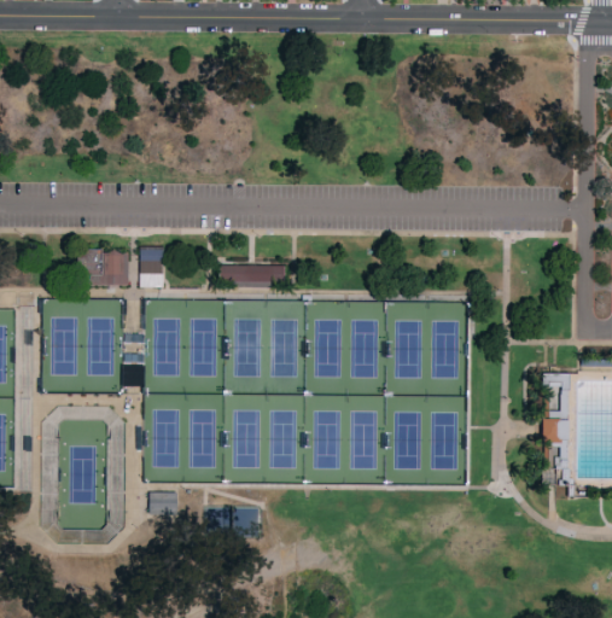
[(165,245),(167,272),(143,273),(141,245),(165,245)]
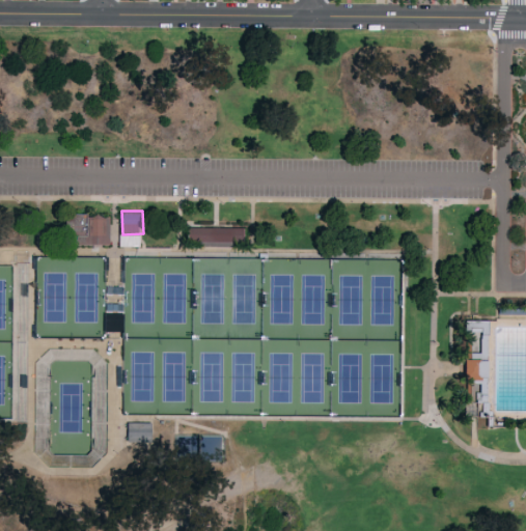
[(112,214),(112,245),(66,245),(66,213),(112,214)]
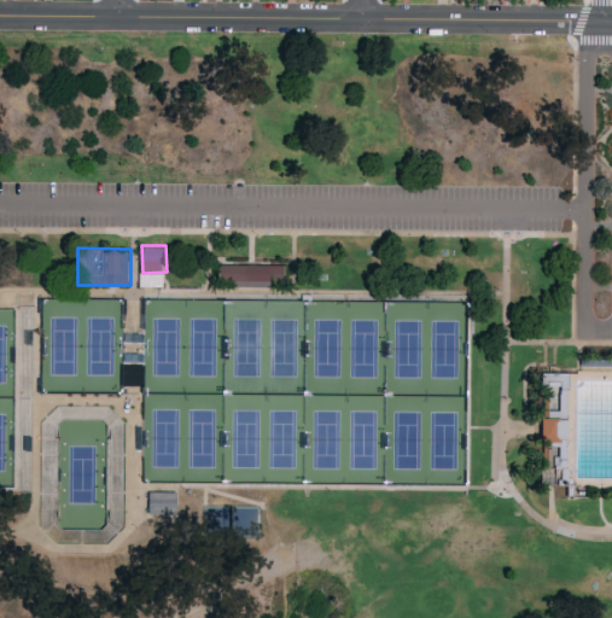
[(217,263),(216,285),(286,286),(286,264),(217,263)]
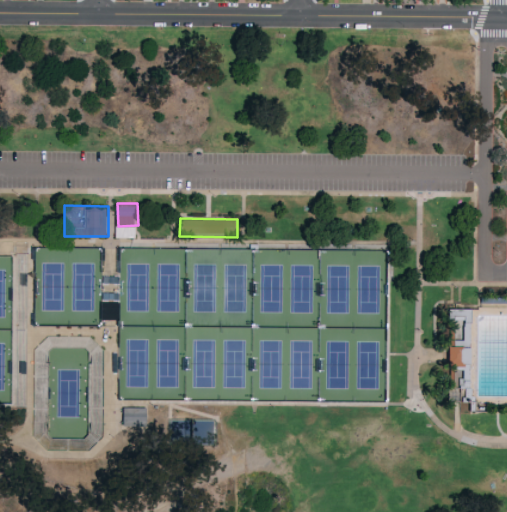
[(449,309),(474,309),(473,395),(478,395),(477,401),(477,411),(472,411),(472,401),(462,401),(448,401),(449,309)]
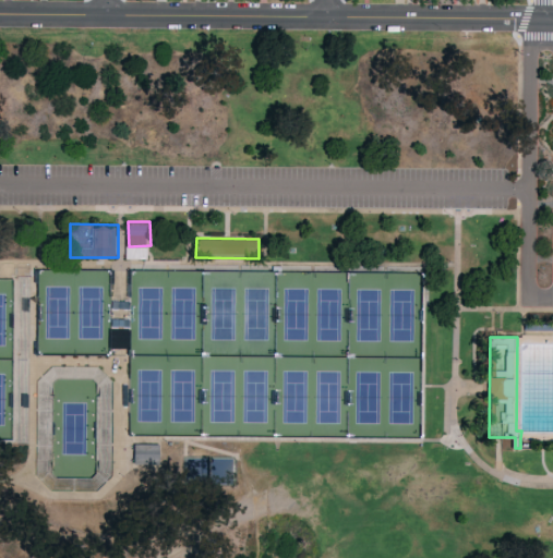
[(135,445),(135,463),(160,464),(161,445),(135,445)]
